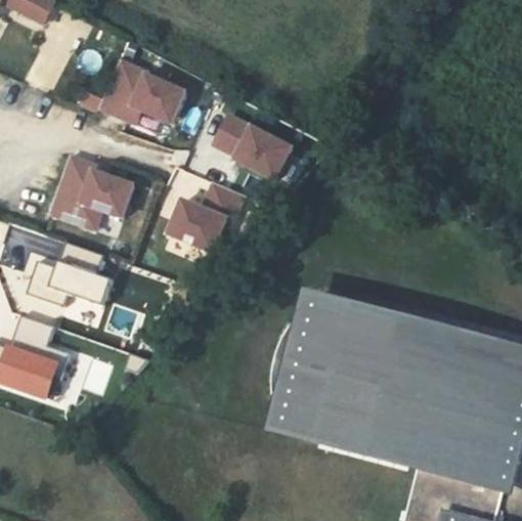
[(53,0),(7,0),(5,4),(42,24),(53,0)]
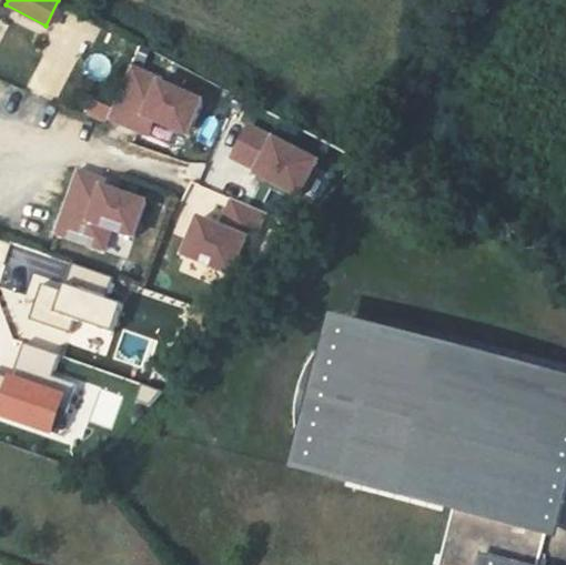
[(130,66),(107,117),(137,131),(143,117),(179,132),(185,135),(201,101),(160,82),(161,79),(130,66)]
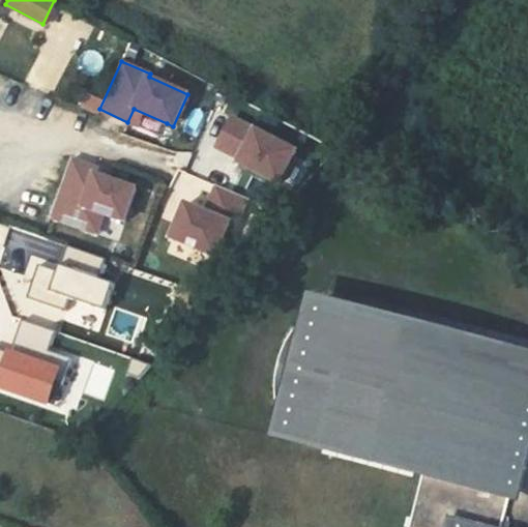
[(167,123),(134,109),(127,122),(160,137),(167,123)]
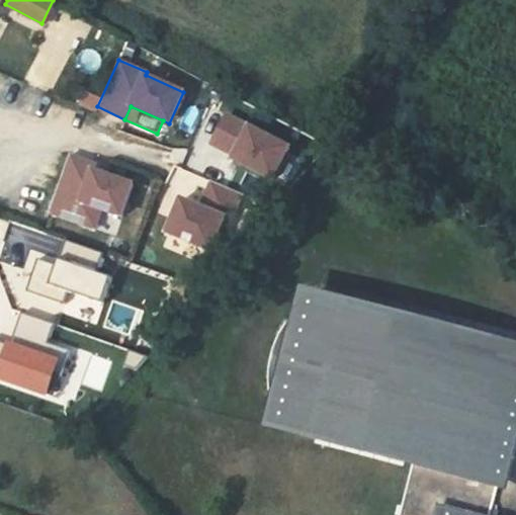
[(225,112),(210,142),(234,154),(233,157),(271,180),(288,149),(225,112)]
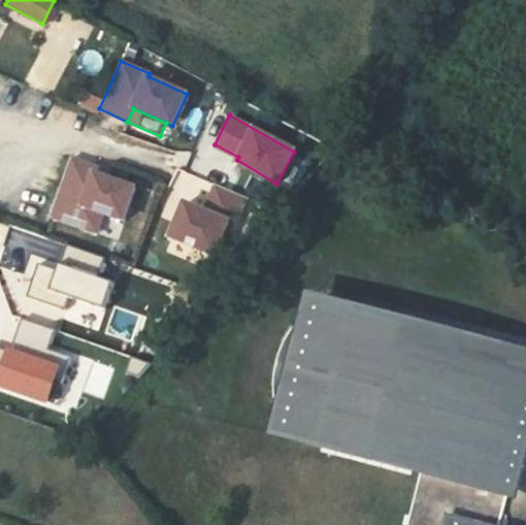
[(67,159),(46,218),(73,227),(80,207),(100,215),(121,223),(133,189),(98,175),(93,173),(94,169),(67,159)]
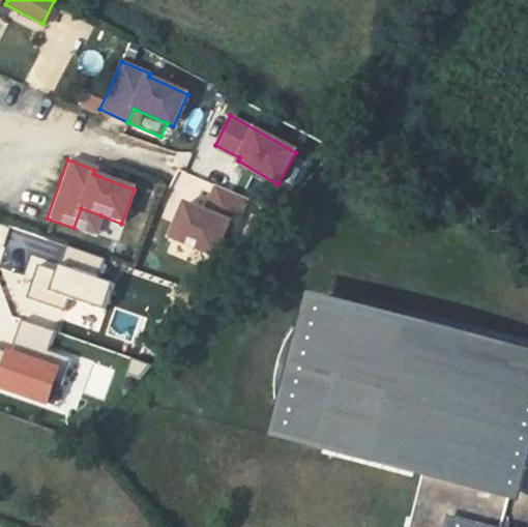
[(186,203),(173,237),(214,255),(229,222),(233,224),(246,197),(217,184),(206,211),(186,203)]
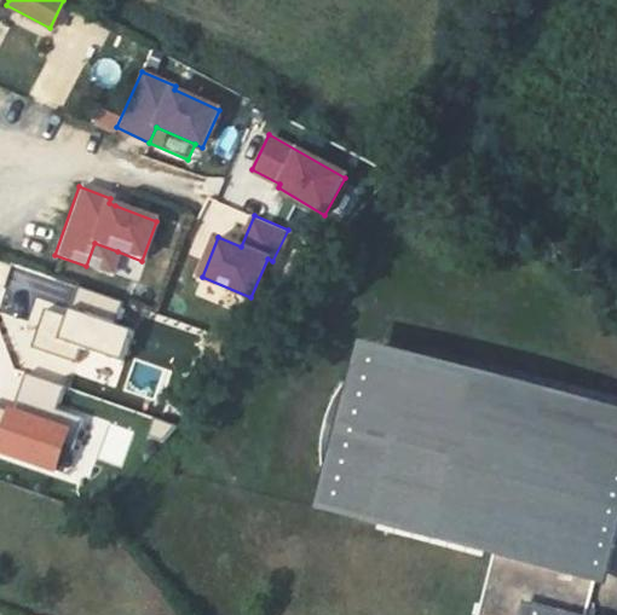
[(117,251),(94,243),(86,266),(109,274),(117,251)]
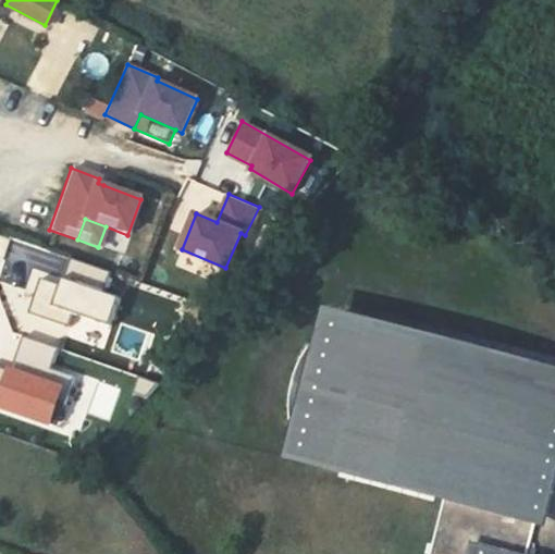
[(71,257),(61,283),(41,277),(29,311),(70,325),(74,312),(111,324),(122,296),(105,291),(112,271),(71,257)]
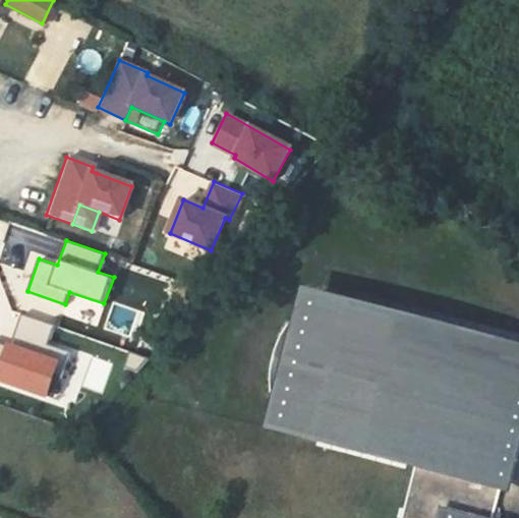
[(411,517),(518,517),(518,454),(508,452),(518,408),(518,342),(314,289),(307,318),(290,312),(273,337),(265,367),(268,394),(286,399),(283,407),(303,412),(299,430),(413,461),(399,515),(411,517)]
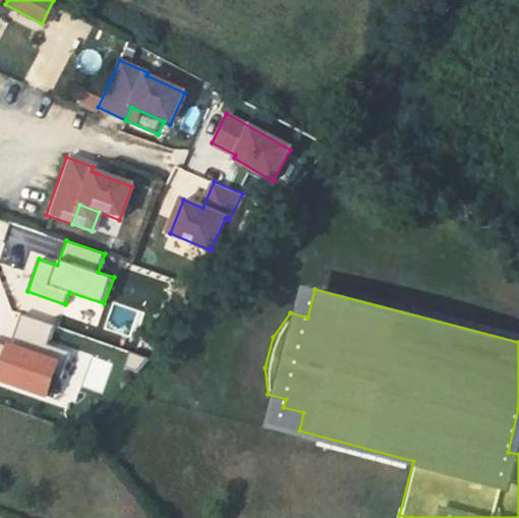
[(0,380),(47,395),(53,375),(59,377),(67,351),(47,344),(54,323),(20,311),(9,347),(0,344),(0,380)]
